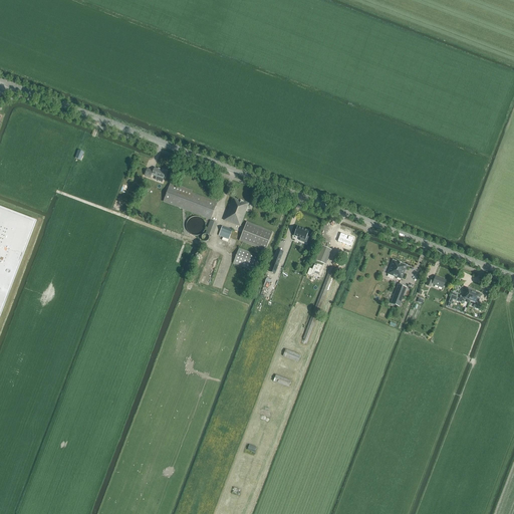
[(84,153),(79,151),(75,159),(80,161),(84,153)]
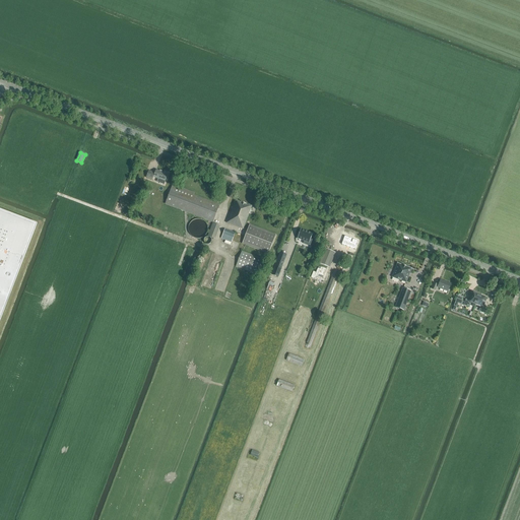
[(149,171),(146,178),(149,179),(152,181),(153,178),(157,179),(156,182),(164,185),(165,182),(168,175),(156,171),(155,174),(152,172),(149,171)]
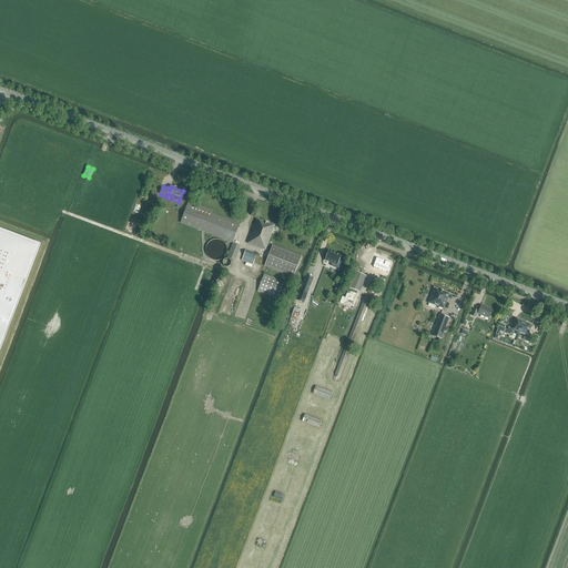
[(181,223),(232,243),(233,243),(234,241),(240,224),(212,213),(212,211),(189,202),(181,223)]
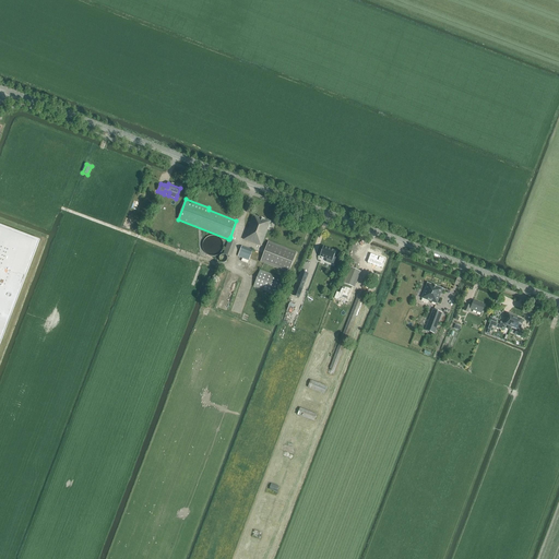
[(271,222),(253,215),(244,240),(261,247),(271,222)]
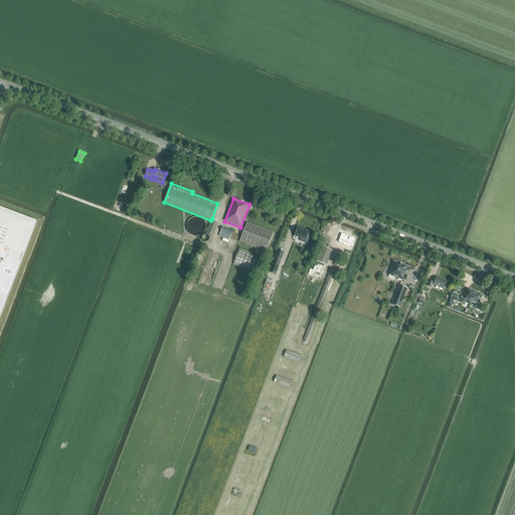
[(0,207),(0,317),(36,221),(0,207)]
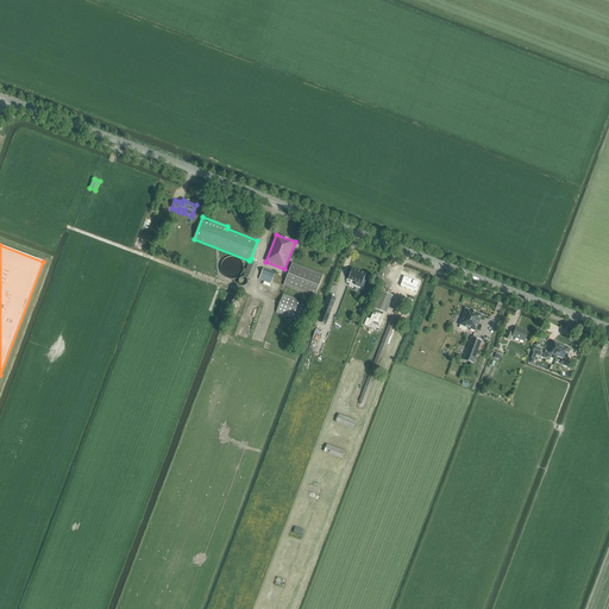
[(243,270),(244,268),(243,265),(243,263),(242,262),(240,259),(239,258),(237,257),(234,257),(233,256),(231,256),(228,257),(226,257),(225,258),(224,261),(223,262),(221,264),(221,267),(221,269),(221,270),(221,272),(223,275),(225,276),(226,277),(228,278),(231,278),(232,278),(234,278),(237,277),(238,277),(240,275),(242,274),(243,271),(243,270)]
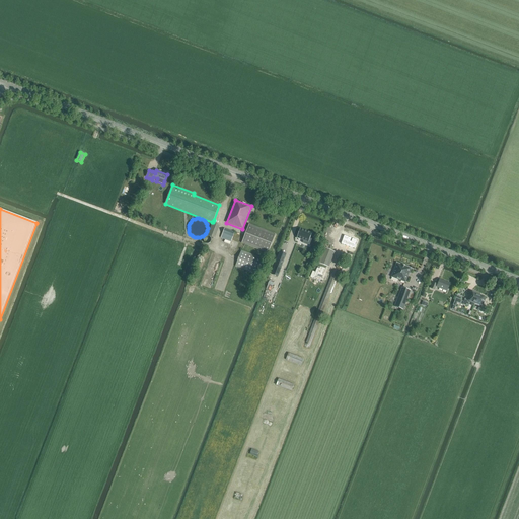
[(268,253),(276,235),(249,224),(241,243),(268,253)]
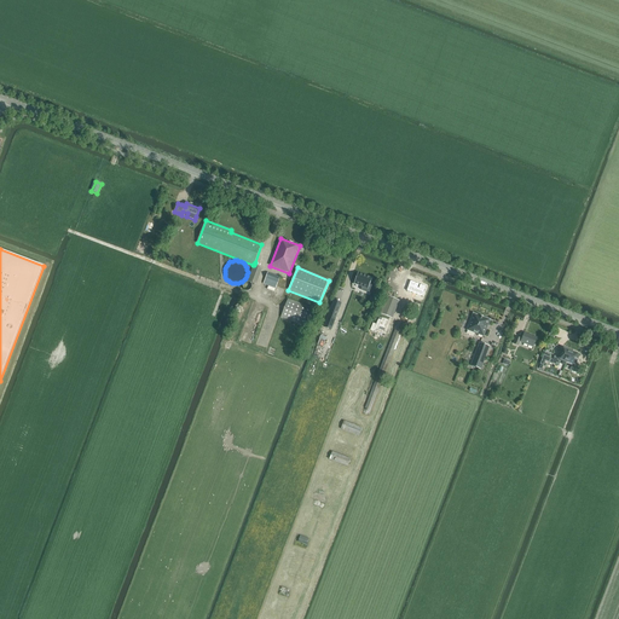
[(358,272),(354,284),(362,287),(360,289),(369,293),(372,285),(370,284),(372,278),(371,278),(358,273),(358,272)]
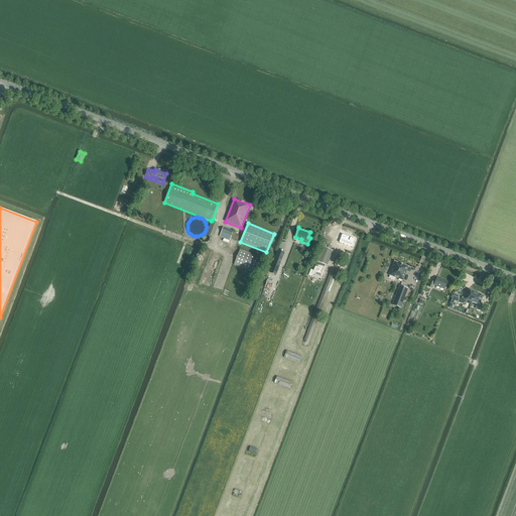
[(230,241),(233,232),(223,228),(220,237),(230,241)]
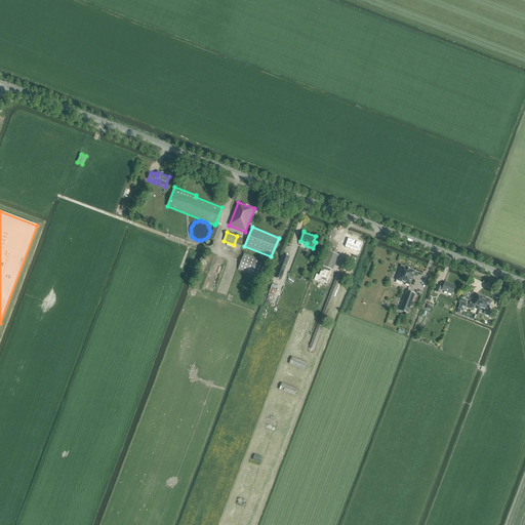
[(359,252),(363,244),(349,238),(346,247),(359,252)]
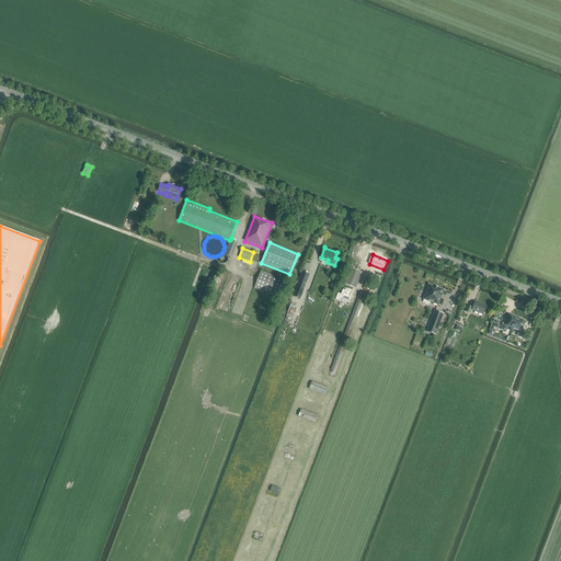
[(355,288),(362,273),(351,268),(344,284),(355,288)]
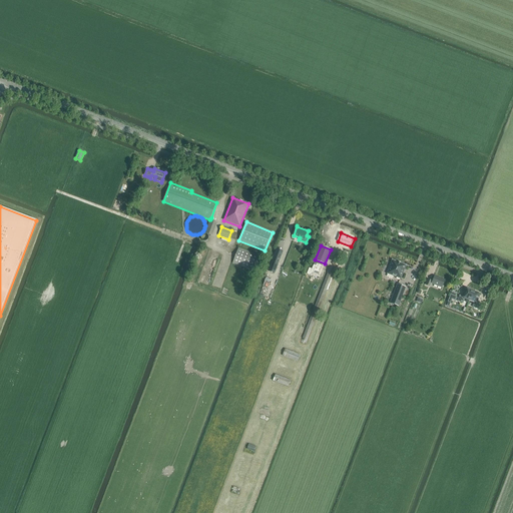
[(257,273),(263,258),(238,248),(232,264),(257,273)]
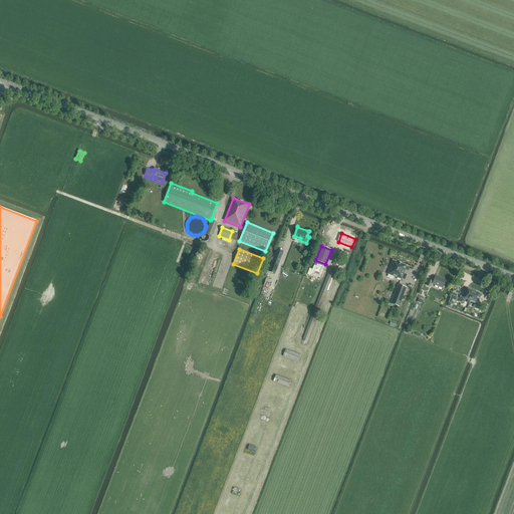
[(269,272),(275,274),(284,252),(278,250),(269,272)]
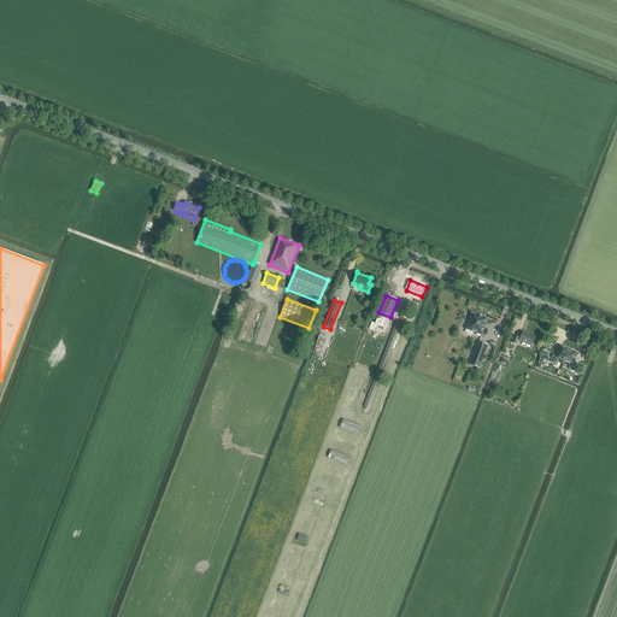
[(483,336),(489,319),(472,312),(465,329),(483,336)]
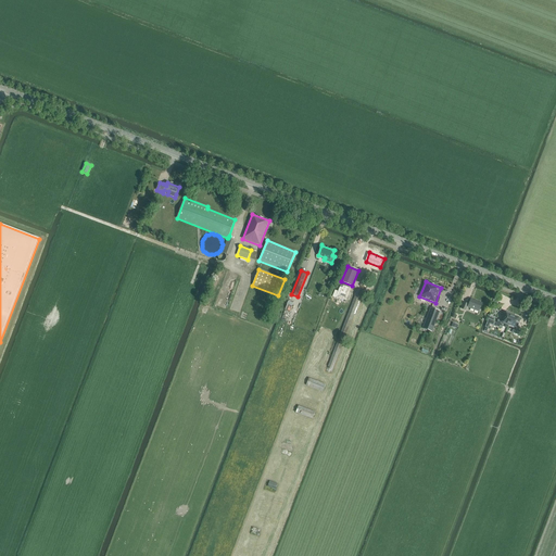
[(335,290),(332,297),(336,298),(337,294),(344,298),(349,288),(341,285),(340,287),(338,292),(335,290)]
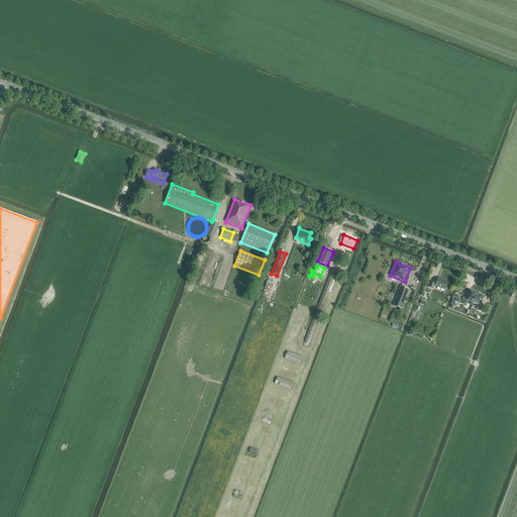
[(340,272),(332,269),(303,344),(308,346),(334,278),(337,279),(340,272)]
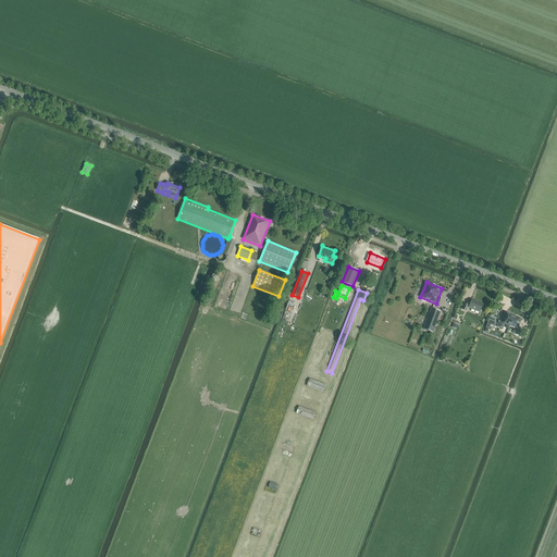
[(480,312),(483,305),(472,300),(470,306),(466,304),(462,310),(467,311),(468,307),(480,312)]
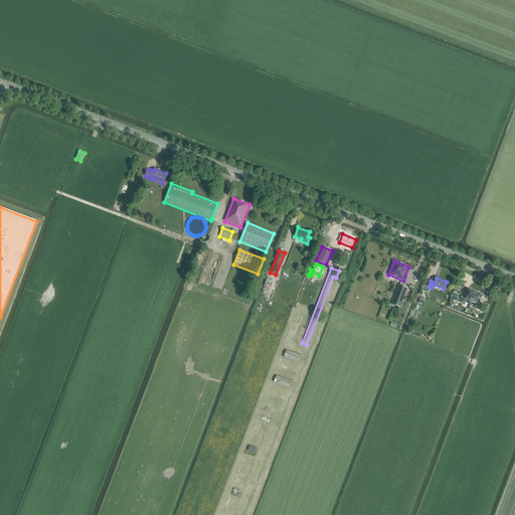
[(400,308),(407,289),(399,286),(392,305),(400,308)]
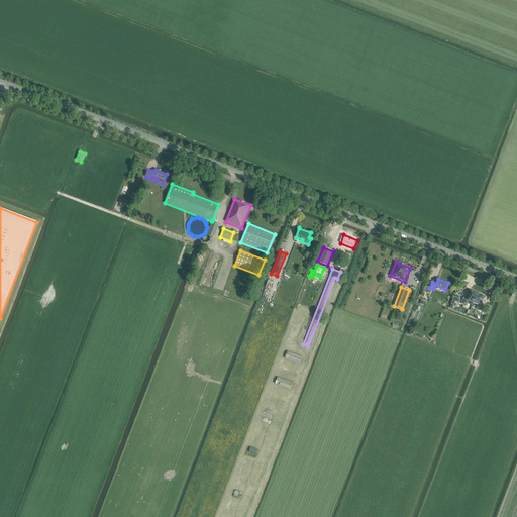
[(469,301),(474,303),(477,294),(477,293),(474,292),(473,293),(470,292),(467,299),(463,298),(461,304),(467,306),(469,301)]
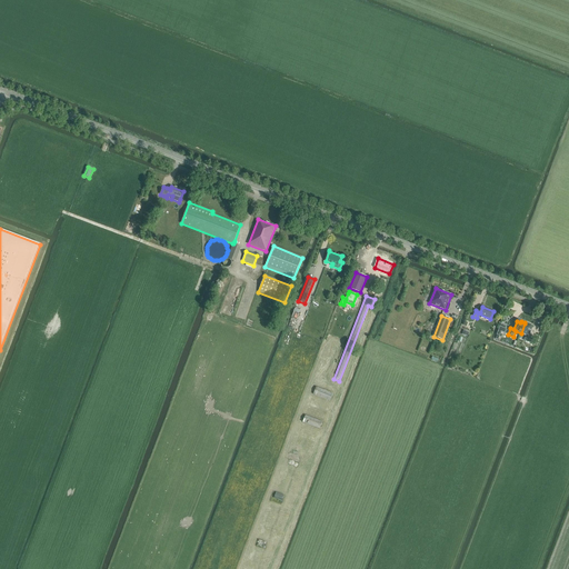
[(529,336),(532,327),(529,326),(529,325),(527,323),(526,323),(525,323),(521,333),(527,335),(525,341),(530,343),(532,337),(529,336)]
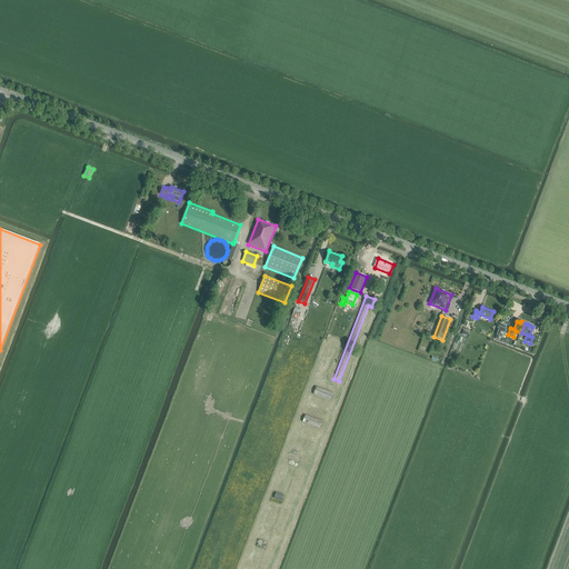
[(316,387),(313,395),(330,401),(333,393),(316,387)]
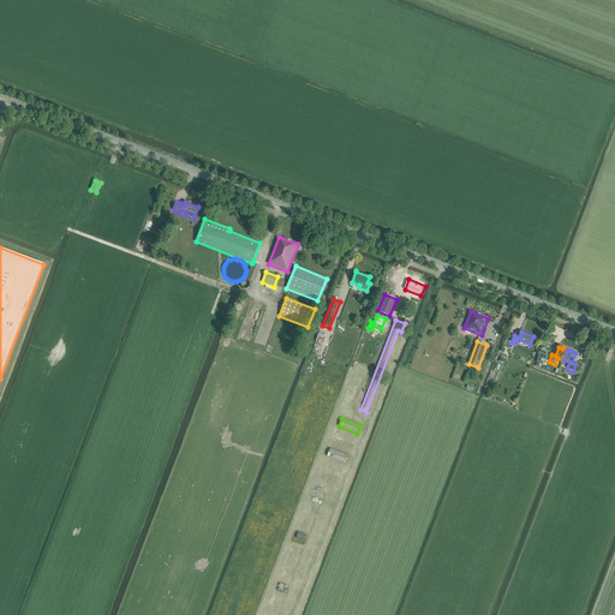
[(330,449),(327,457),(346,464),(348,457),(330,449)]
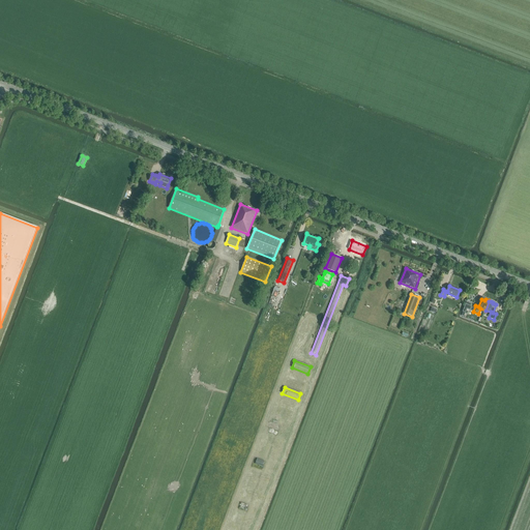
[(240,502),(238,508),(246,511),(248,505),(240,502)]
